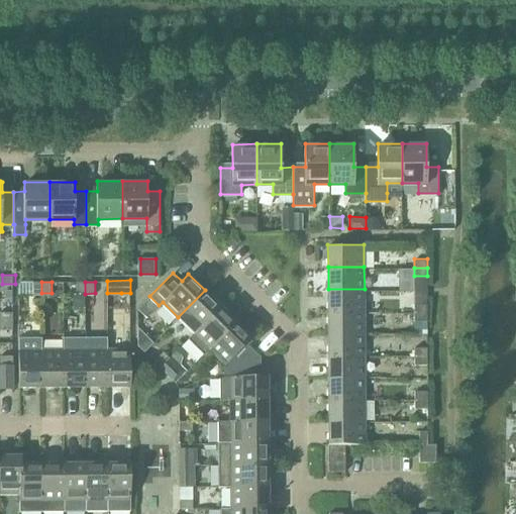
[(365,289),(328,289),(328,311),(365,311),(365,289)]
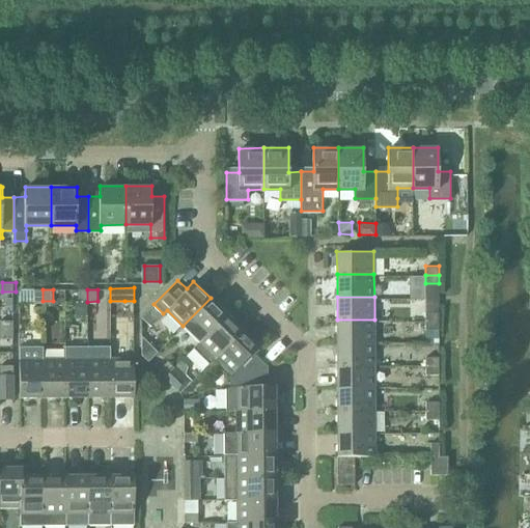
[(211,298),(183,326),(199,341),(226,313),(211,298)]
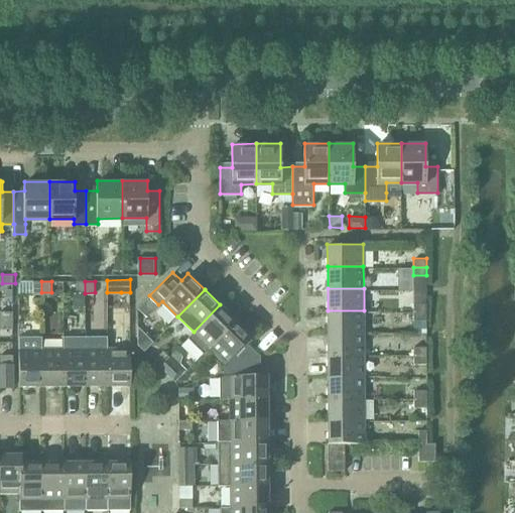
[(426,301),(413,301),(414,310),(426,310),(426,301)]
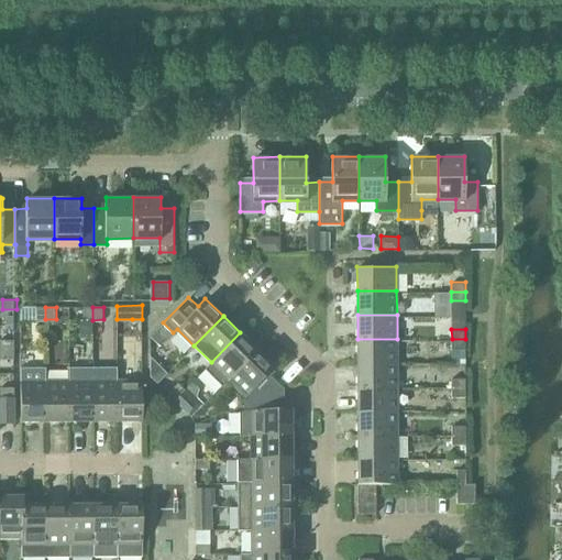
[(228,379),(256,350),(240,332),(211,362),(228,379)]
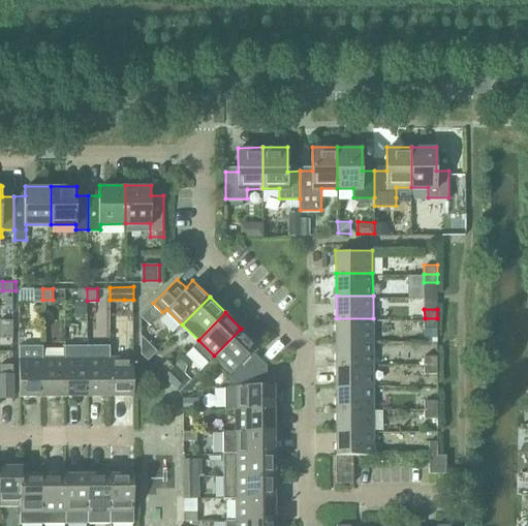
[(373,318),(336,318),(336,341),(373,341),(373,318)]
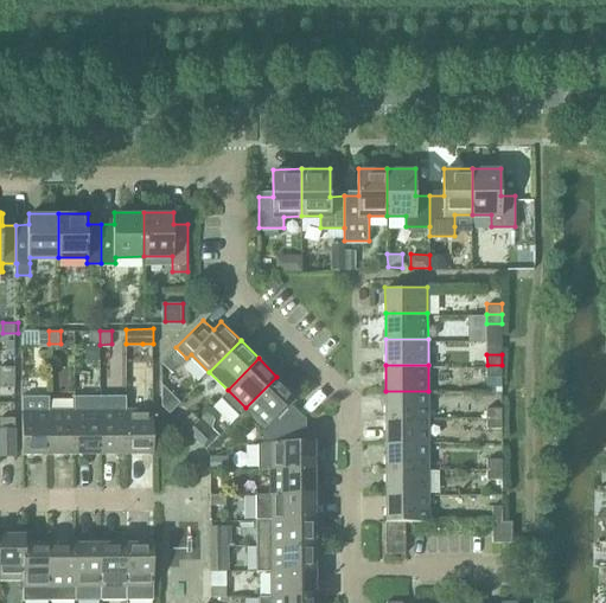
[(502,365),(488,365),(488,376),(502,374),(502,365)]
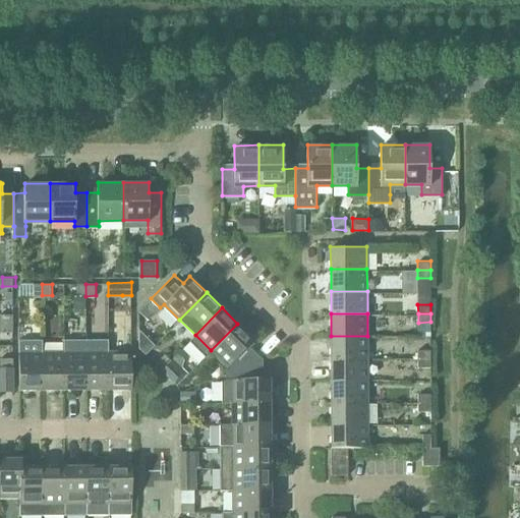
[(225,375),(264,358),(249,344),(254,340),(237,324),(211,350),(227,365),(223,369),(225,375)]
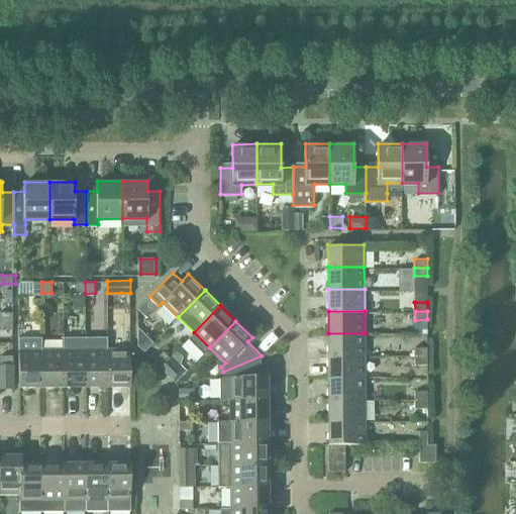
[(137,344),(144,351),(153,342),(137,327),(137,344)]
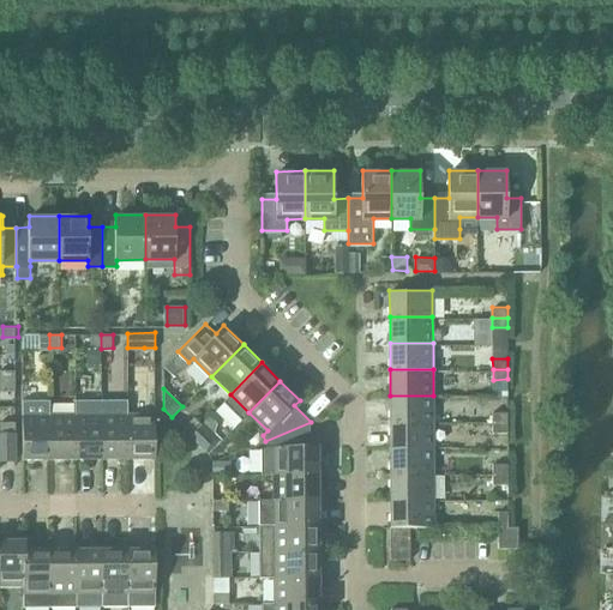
[(433,396),(390,396),(390,422),(433,421),(433,396)]
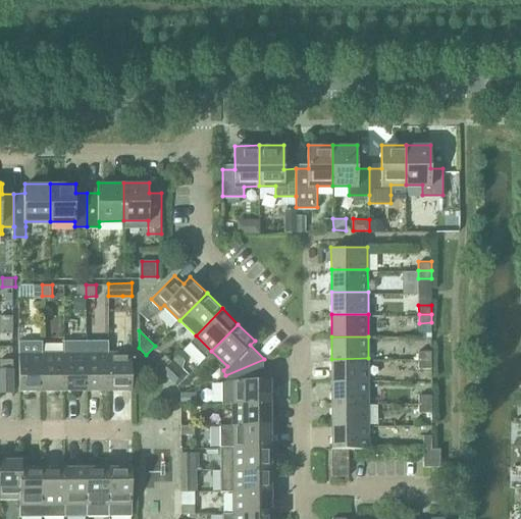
[(19,340),(19,352),(19,390),(43,390),(43,352),(43,340),(19,340)]
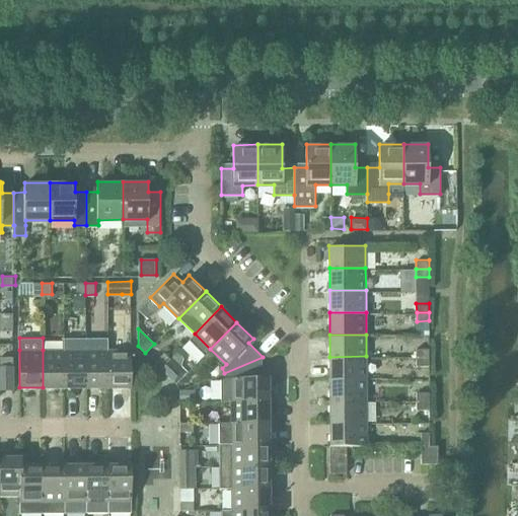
[(64,350),(64,387),(86,387),(86,338),(64,338),(64,350)]
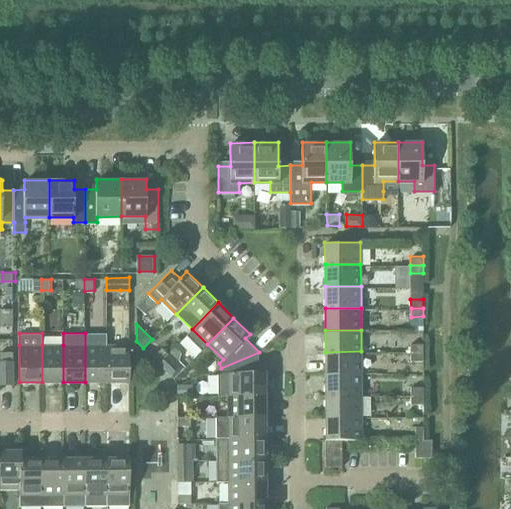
[(85,333),(85,382),(107,382),(106,344),(107,344),(107,333),(85,333)]
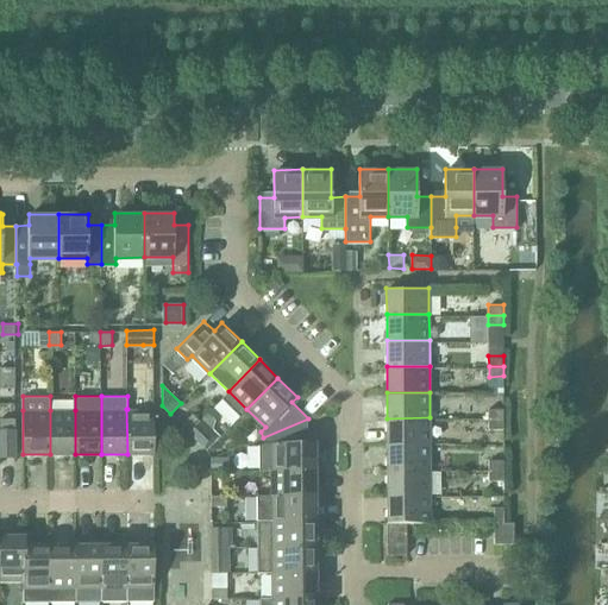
[(489,417),(505,417),(505,408),(489,408),(489,417)]
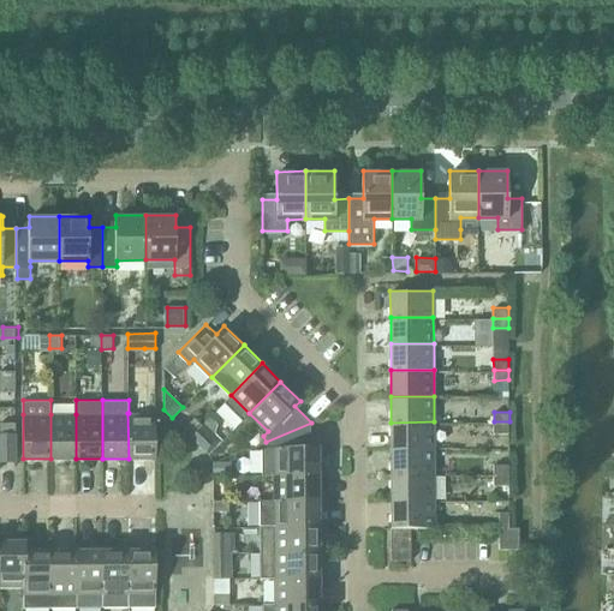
[(155,413),(129,413),(127,413),(129,459),(155,459),(155,413)]
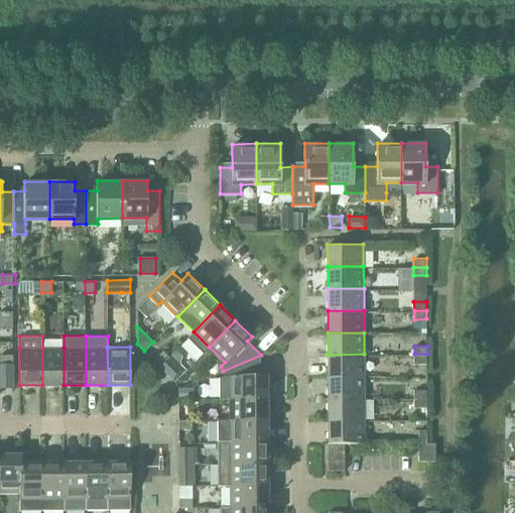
[(63,385),(63,348),(42,348),(42,385),(63,385)]
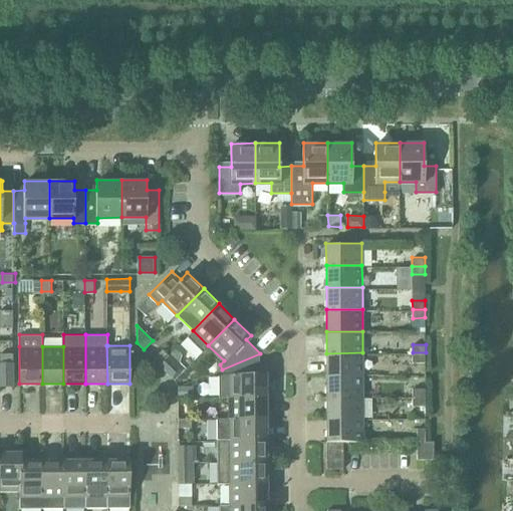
[(154,357),(160,363),(169,354),(163,348),(154,357)]
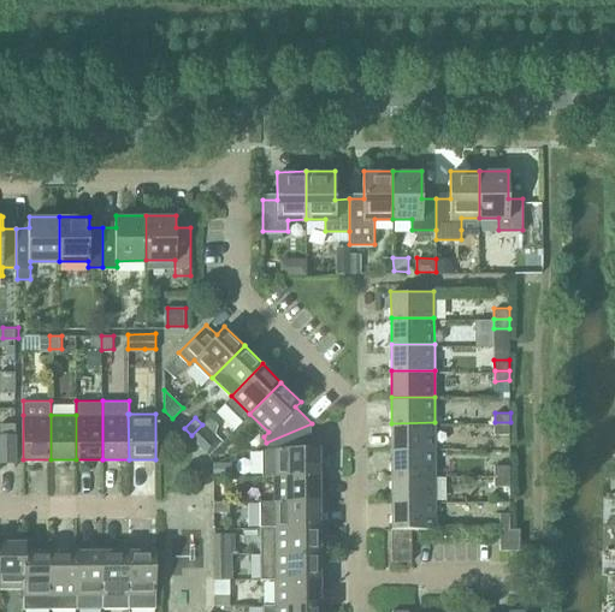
[(0,433),(16,432),(16,422),(0,422),(0,433)]
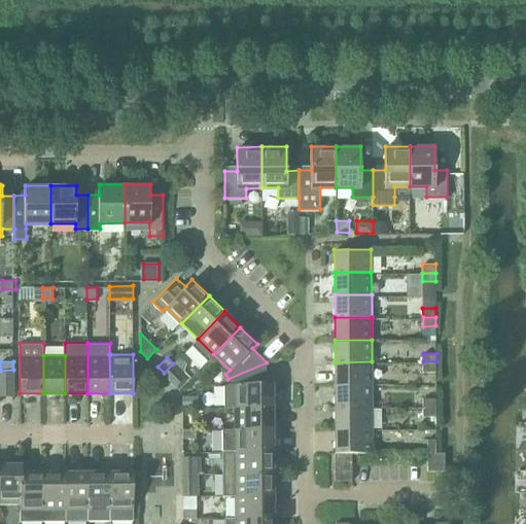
[(164,373),(180,389),(190,378),(175,361),(173,363),(164,373)]
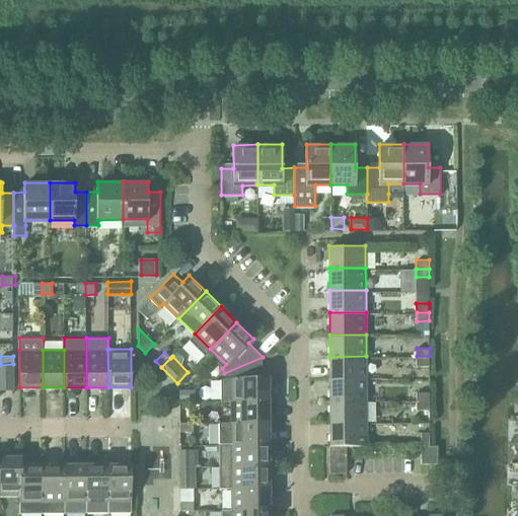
[(366,356),(329,357),(329,378),(366,378),(366,356)]
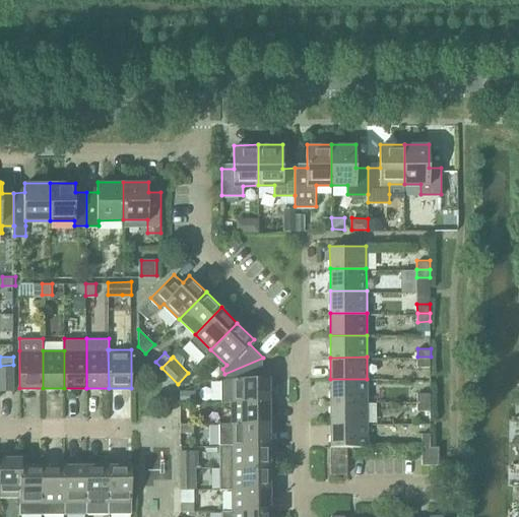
[(431,357),(417,357),(417,366),(431,366),(431,357)]
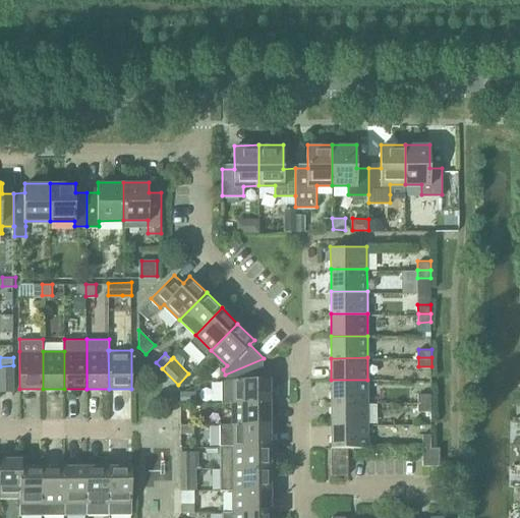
[(222,401),(232,401),(270,401),(270,378),(264,378),(264,358),(225,375),(227,380),(222,380),(222,401)]
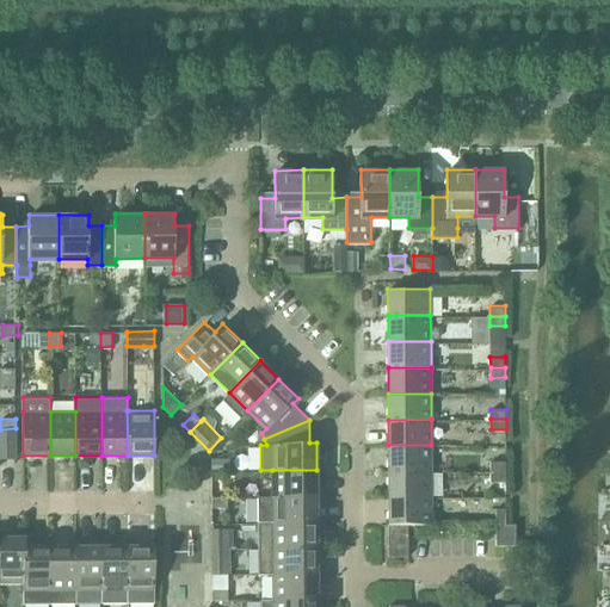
[(0,439),(0,456),(16,456),(16,428),(0,429),(0,439)]
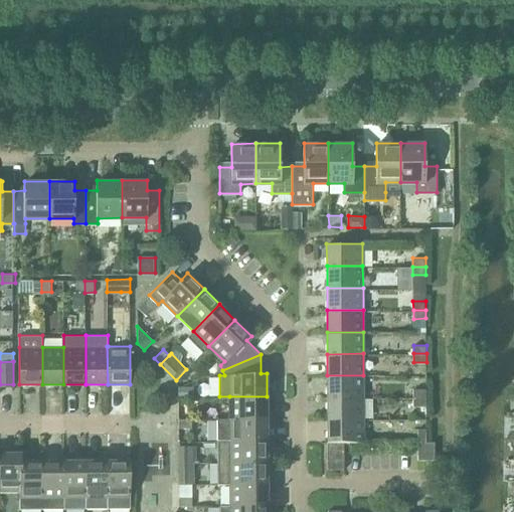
[(363,375),(327,375),(327,397),(363,397),(363,375)]
